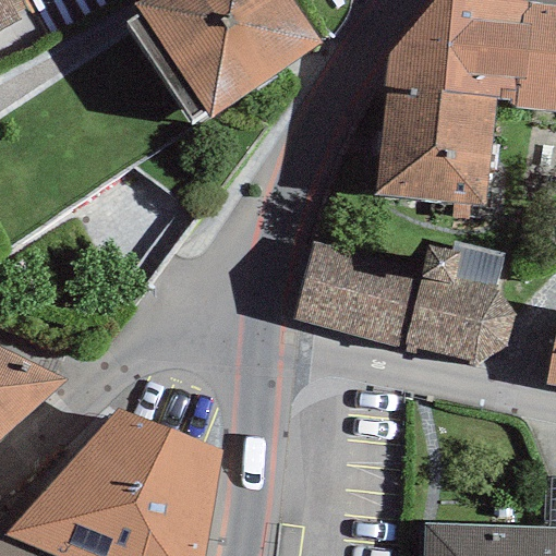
[(0,0),(0,28),(22,17),(19,12),(27,7),(22,0),(0,0)]
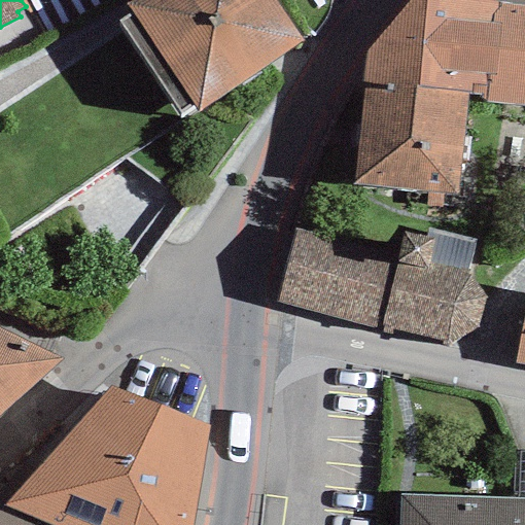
[(130,0),(128,2),(134,10),(120,20),(182,112),(196,104),(200,110),(305,41),(276,0),(130,0)]
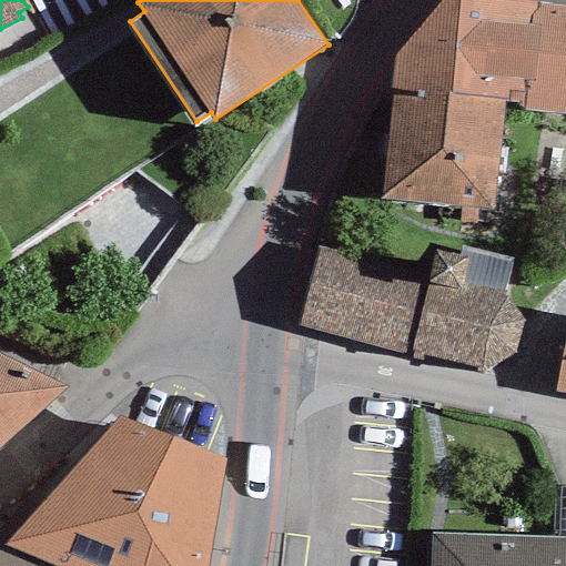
[(438,0),(396,53),(393,89),(505,99),(526,100),(524,110),(565,112),(565,1),(554,0),(438,0)]
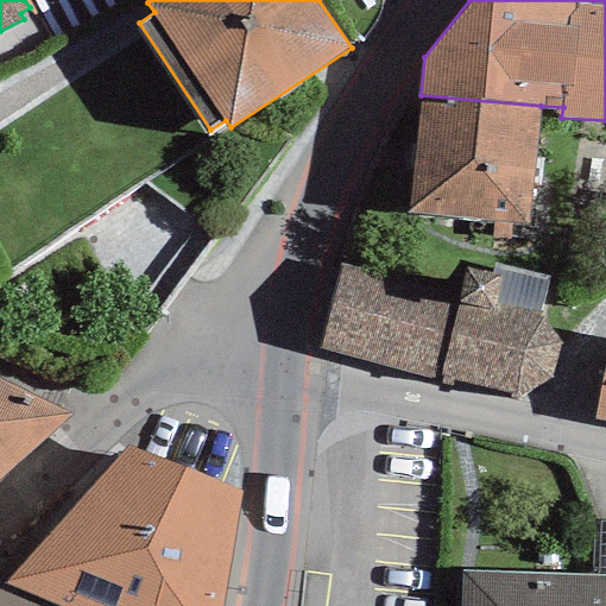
[(541,106),(421,95),(410,212),(530,221),(541,106)]
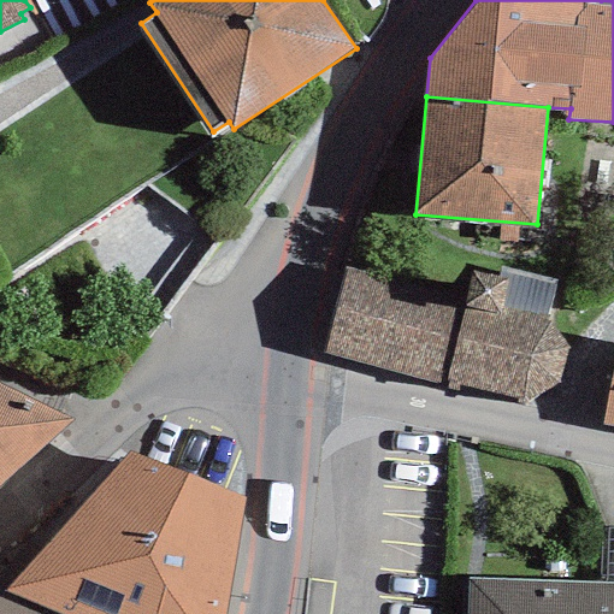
[(503,265),(502,275),(509,277),(502,306),(549,316),(558,277),(503,265)]
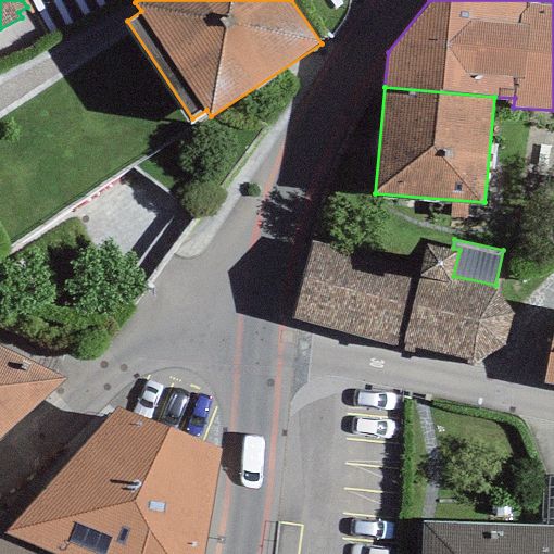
[(312,240),(293,317),(414,351),(415,347),(468,359),(467,362),(473,364),(504,344),(515,311),(495,285),(453,276),(460,250),(453,248),(428,243),(423,266),(312,240)]
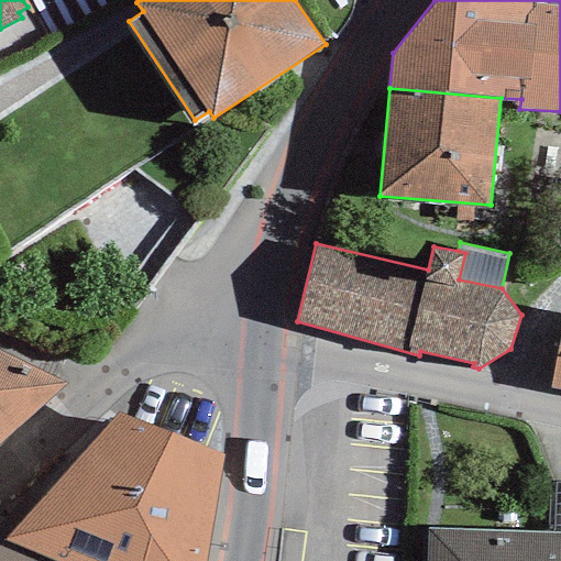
[(560,332),(551,386),(560,387),(560,332)]
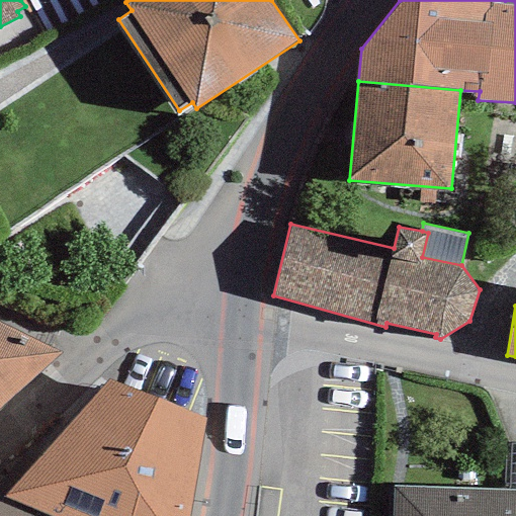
[(0,405),(61,352),(0,321),(0,405)]
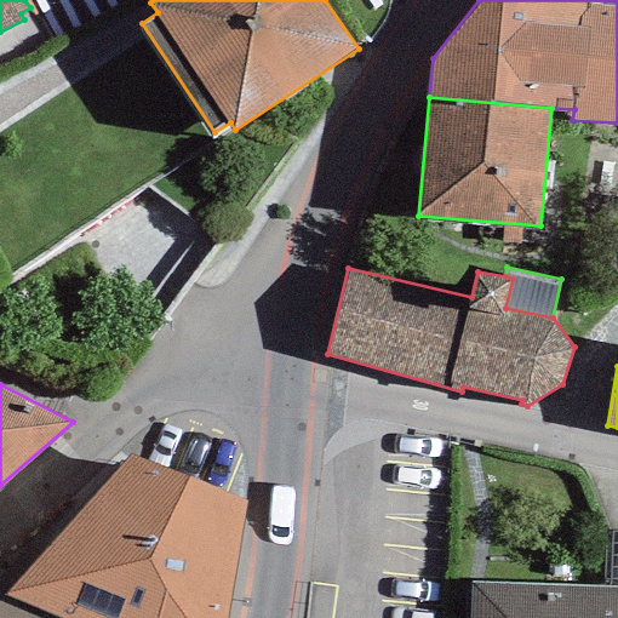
[(227,617),(249,499),(132,450),(7,593),(64,617),(227,617)]
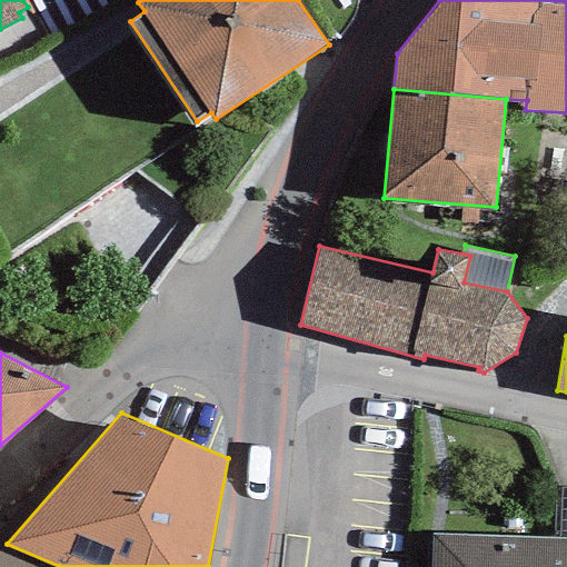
[(566,536),(561,536),(434,533),(431,566),(566,566),(566,536)]
